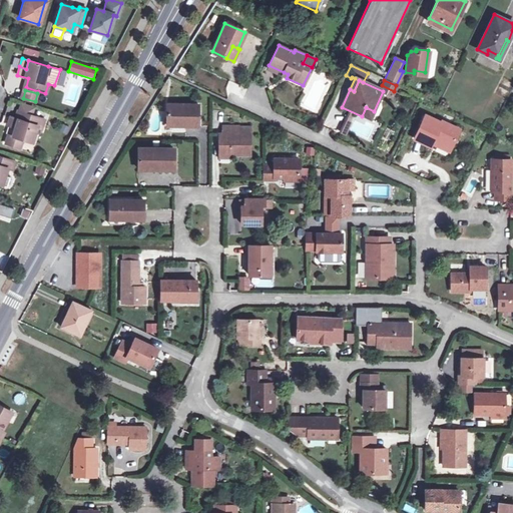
[(21,103),(18,111),(24,113),(31,115),(33,107),(21,103)]
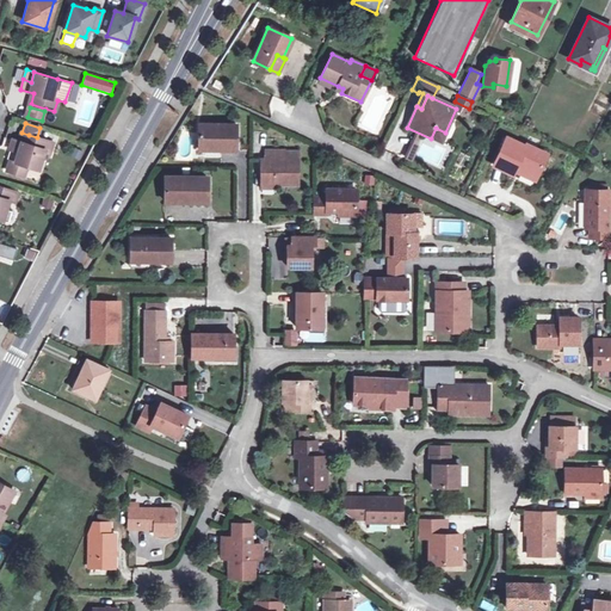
[(215,150),(235,150),(235,124),(198,124),(198,149),(215,149),(215,150)]
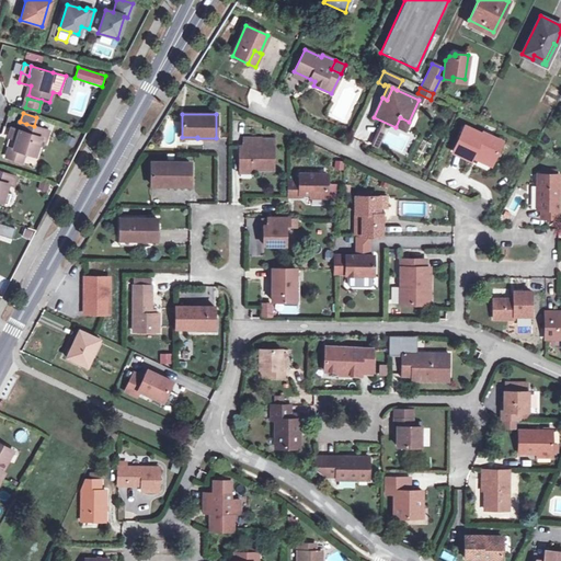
[(405,132),(409,122),(400,117),(396,127),(405,132)]
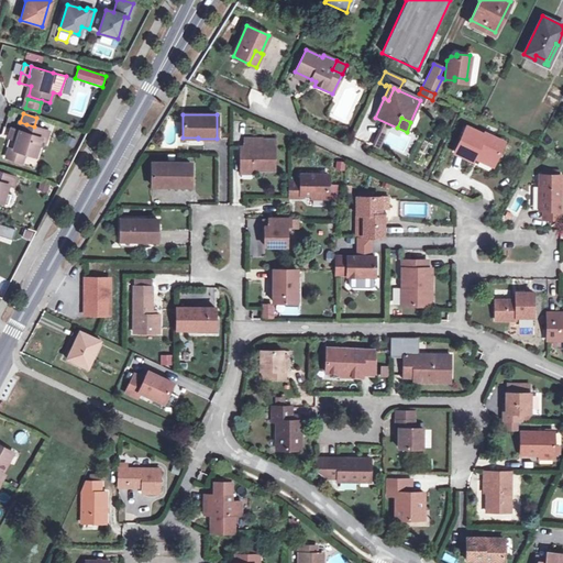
[(23,132),(26,124),(20,122),(19,122),(15,130),(23,132)]
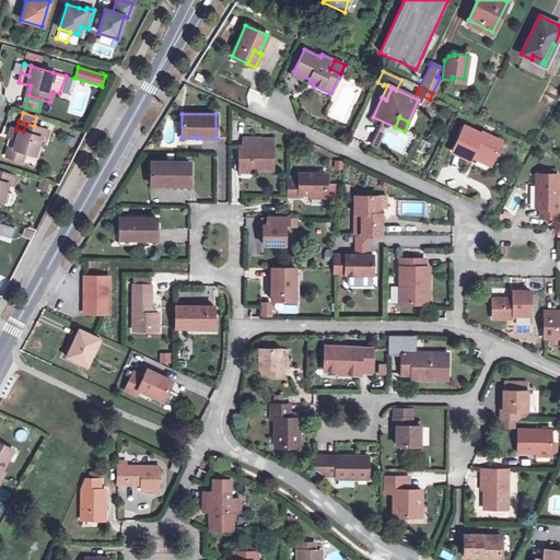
[(23,131),(15,129),(11,128),(8,137),(15,140),(12,148),(8,147),(4,156),(21,162),(24,153),(35,156),(38,147),(41,138),(45,139),(48,130),(34,126),(26,124),(23,131)]
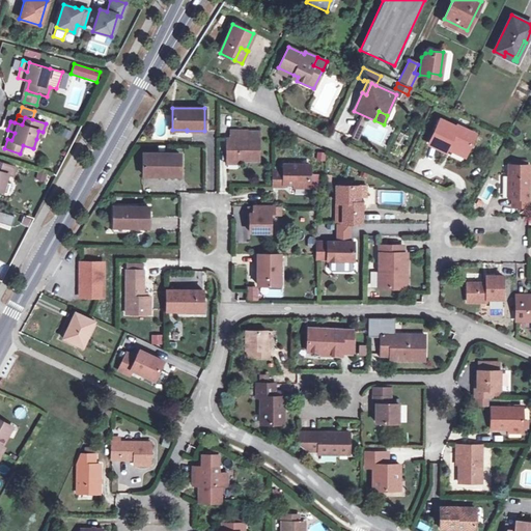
[(443,151),(445,146),(446,144),(466,154),(475,133),(455,124),(454,127),(439,119),(428,144),(443,151)]
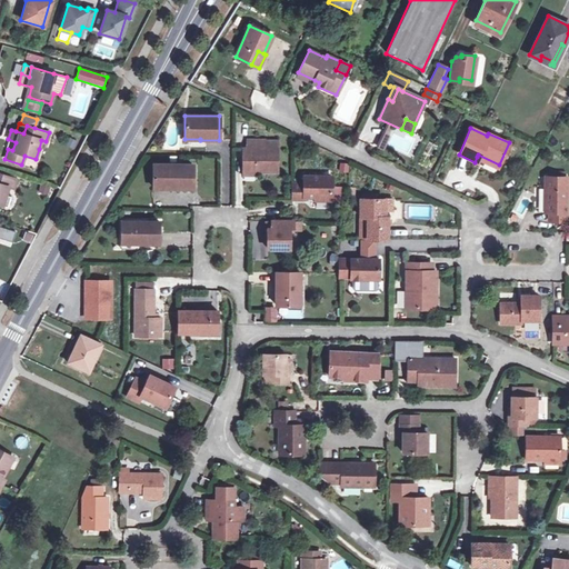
[(41,140),(39,149),(46,151),(49,142),(46,141),(41,140)]
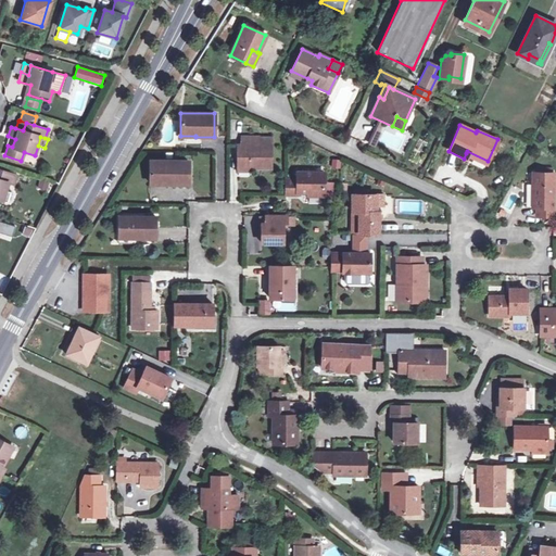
[(237,144),(237,168),(248,168),(269,168),(269,144),(269,138),(258,138),(241,137),(241,144),(237,144)]
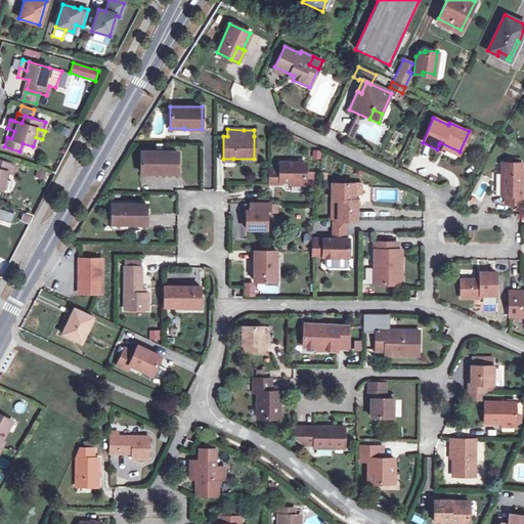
[(459,154),(460,151),(440,142),(439,144),(459,154)]
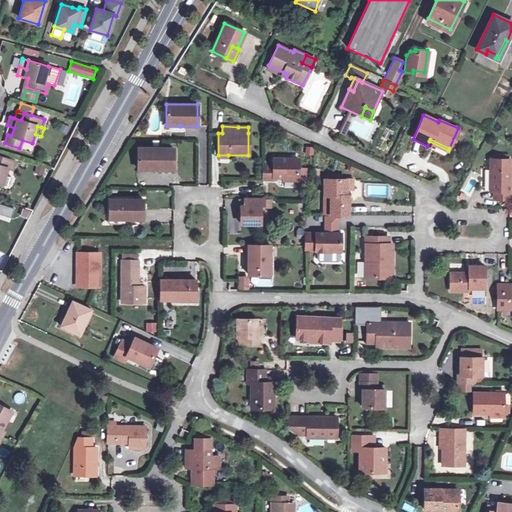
[(22,149),(33,151),(34,144),(23,143),(22,149)]
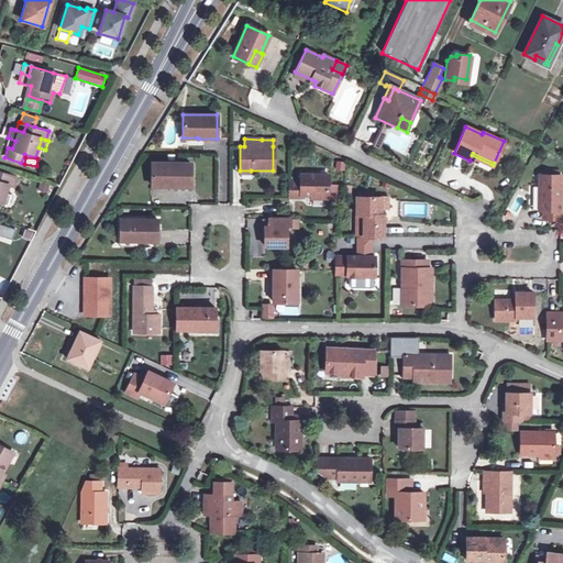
[(152,186),(169,186),(168,183),(190,183),(189,163),(152,163),(152,186)]
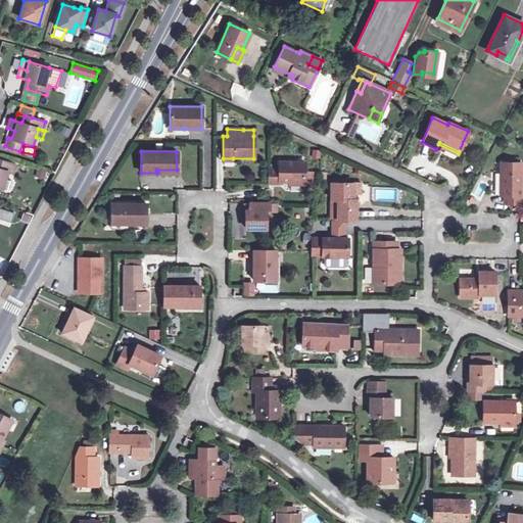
[(14,164),(0,159),(0,187),(2,188),(7,190),(10,189),(12,183),(10,180),(5,179),(7,172),(12,174),(14,164)]
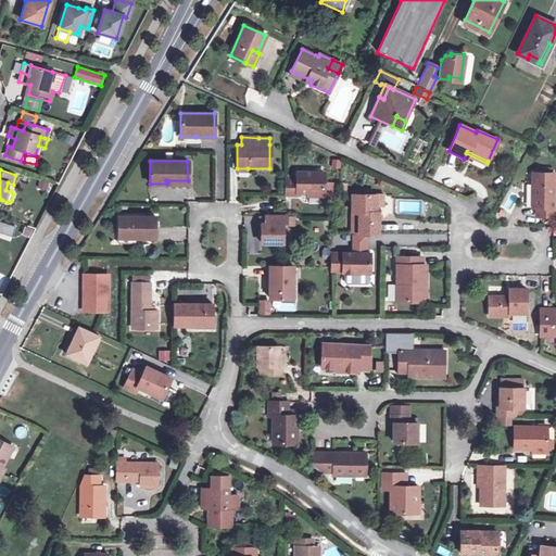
[(297,192),(324,192),(324,173),(297,173),(297,179),(286,179),(286,194),(297,194),(297,192)]
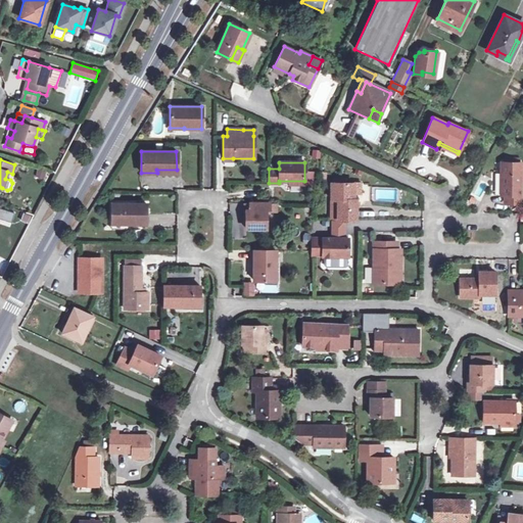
[(520,203),(521,162),(519,162),(503,162),(501,162),(501,194),(505,195),(505,203),(520,203)]
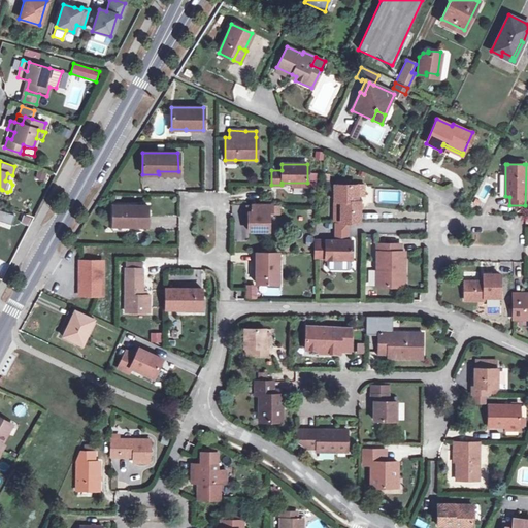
[(47,182),(48,172),(37,171),(36,180),(47,182)]
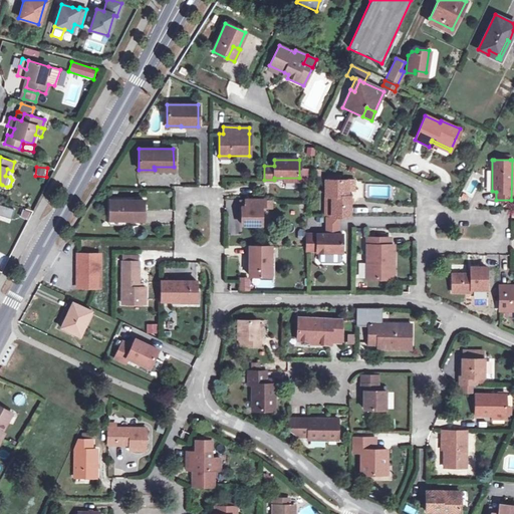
[(347,191),(347,181),(325,181),(325,197),(332,197),(332,217),(350,217),(349,197),(347,197),(347,191)]
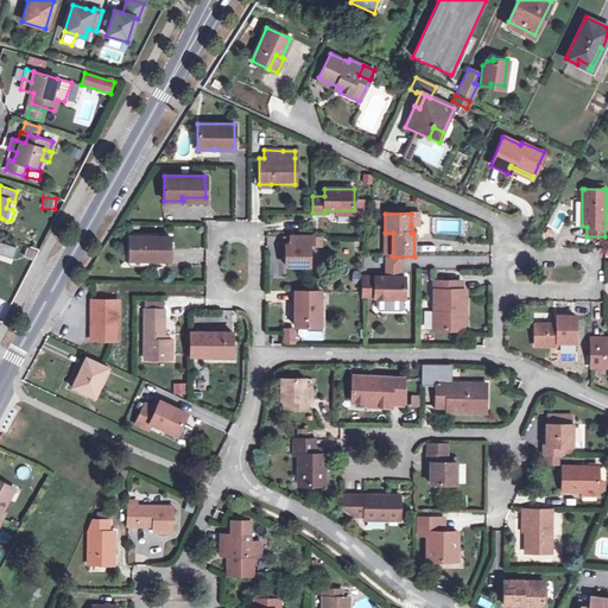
[(130,236),(130,260),(149,260),(169,260),(169,236),(130,236)]
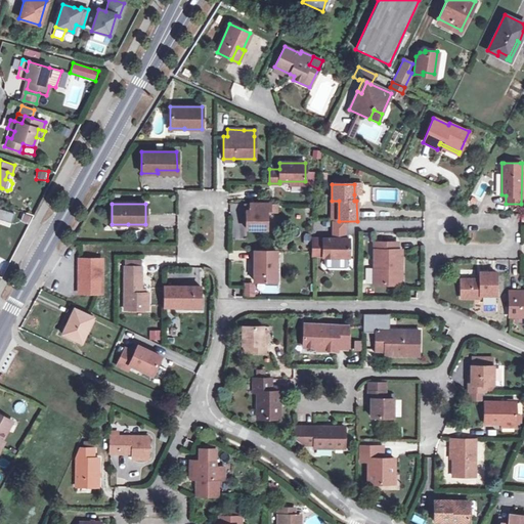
[(269,204),(250,204),(250,211),(246,211),(246,229),(266,229),(266,212),(269,212),(269,204)]
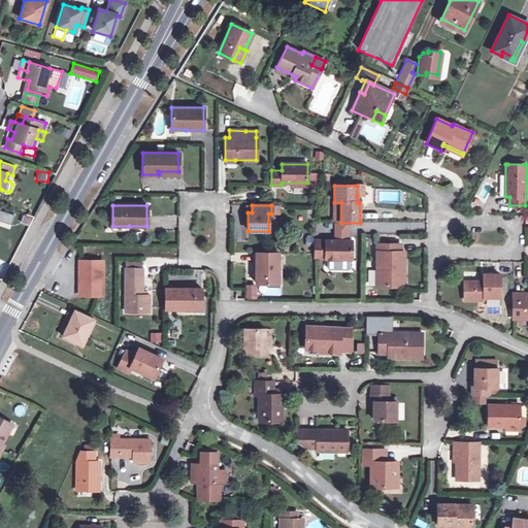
[(351,225),(335,224),(335,240),(351,240),(351,225)]
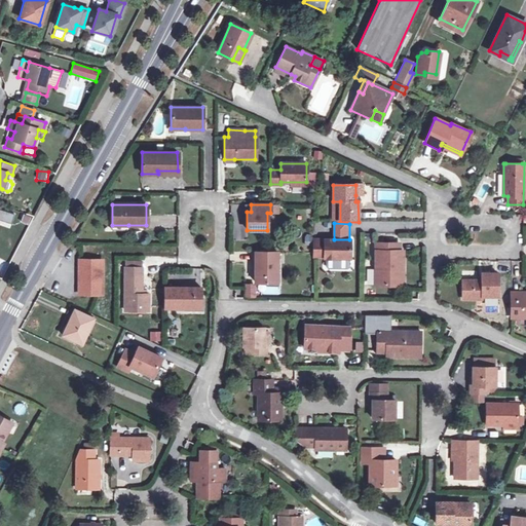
[(335,258),(349,258),(349,239),(334,239),(313,239),(313,253),(313,257),(324,257),(324,258),(335,258)]
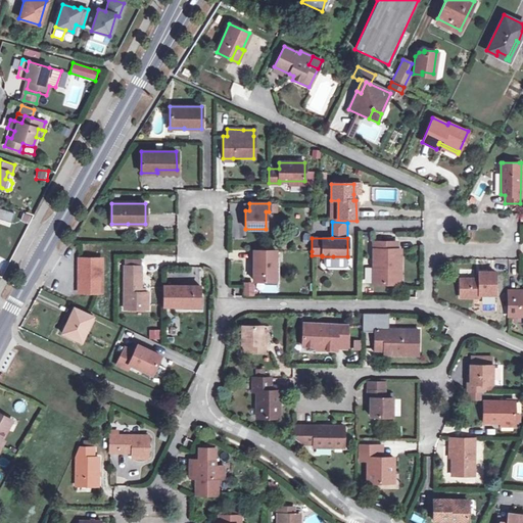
[(373,283),(395,283),(395,267),(399,267),(399,249),(395,249),(395,242),(373,242),(373,283)]
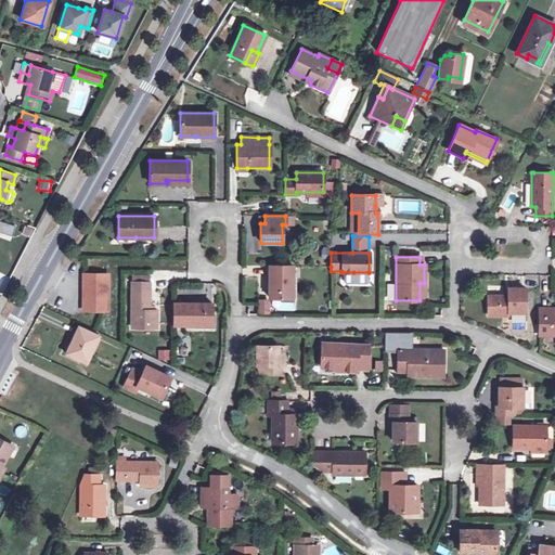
[(293,266),(269,266),(269,298),(292,298),(293,266)]
